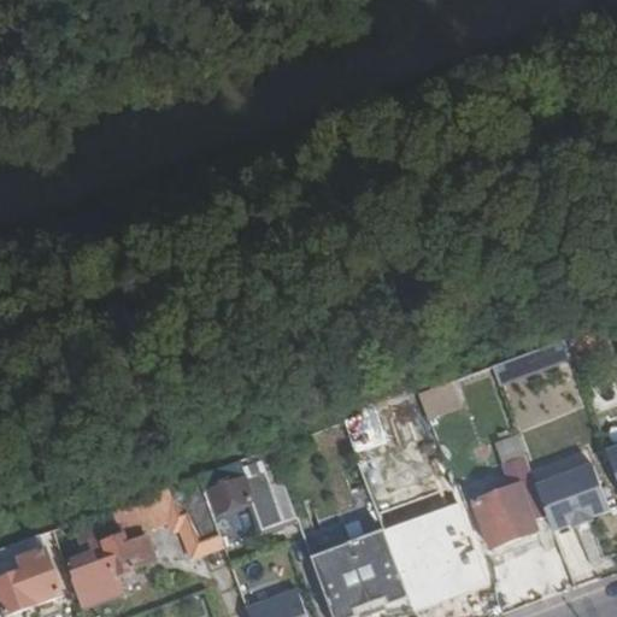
[(589,345),(585,333),(563,341),(566,353),(589,345)]
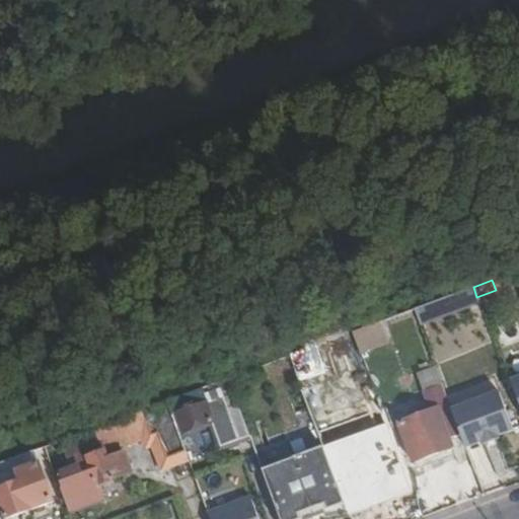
[(358,331),(366,354),(394,344),(386,321),(358,331)]
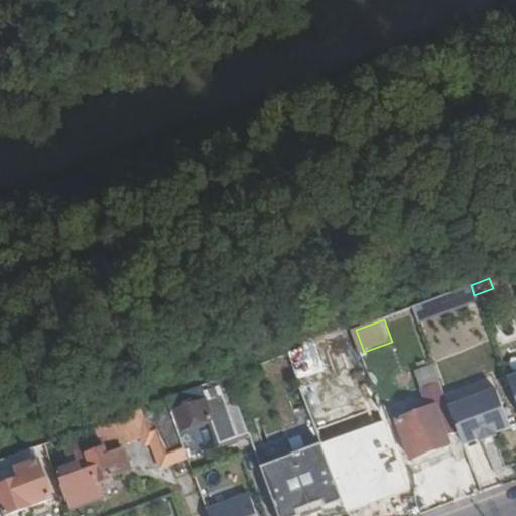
[(330,364),(348,358),(341,337),(321,344),(330,364)]
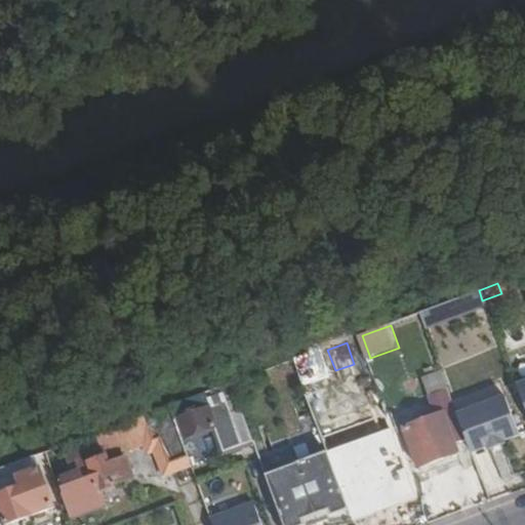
[(426,376),(437,405),(455,398),(443,370),(426,376)]
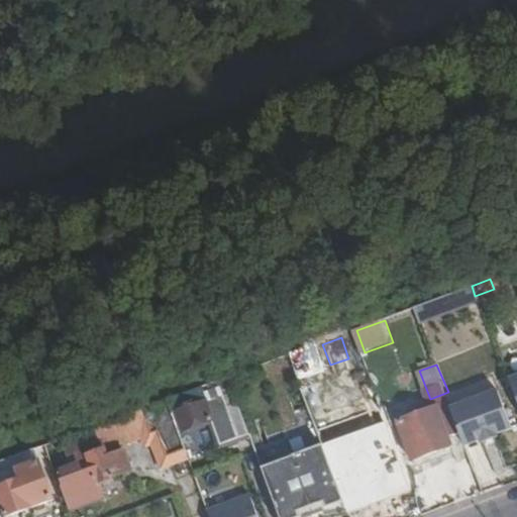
[(230,392),(224,378),(164,400),(176,432),(208,420),(218,446),(246,436),(230,392)]
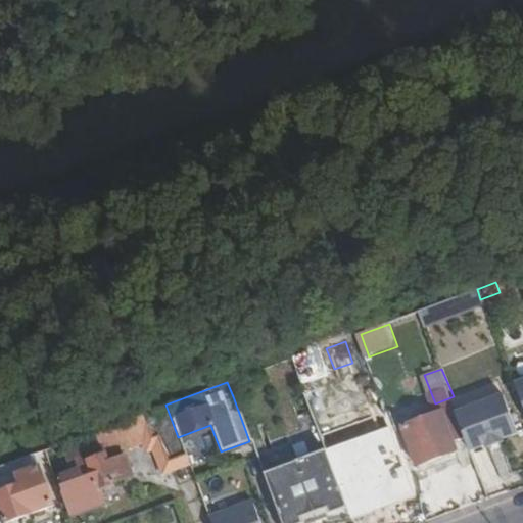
[(501,396),(453,414),(467,453),(482,446),(483,448),(500,443),(498,440),(514,435),(501,396)]
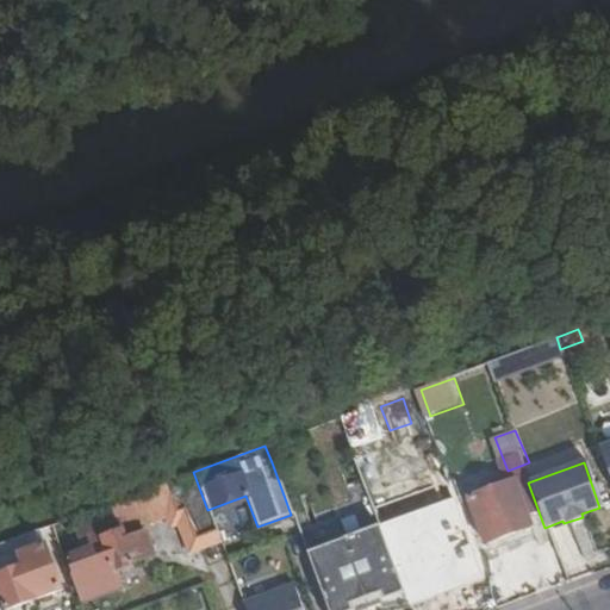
[(207,510),(193,472),(97,508),(103,523),(124,515),(126,521),(169,504),(173,514),(181,510),(193,539),(215,530),(207,510)]
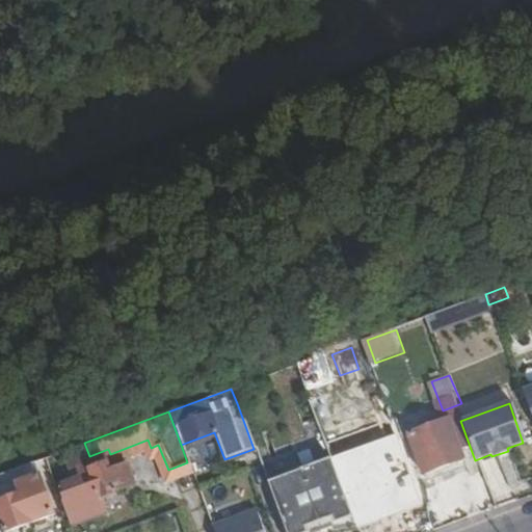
[(446,419),(404,434),(420,473),(460,458),(446,419)]
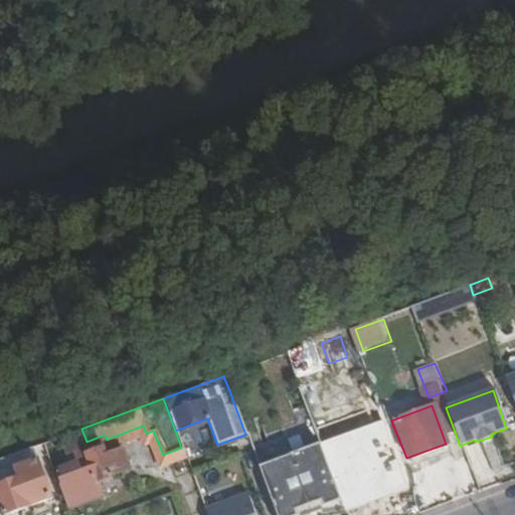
[(143,425),(107,440),(110,447),(137,436),(141,446),(148,444),(155,463),(157,468),(185,458),(181,448),(163,455),(153,431),(146,434),(143,425)]
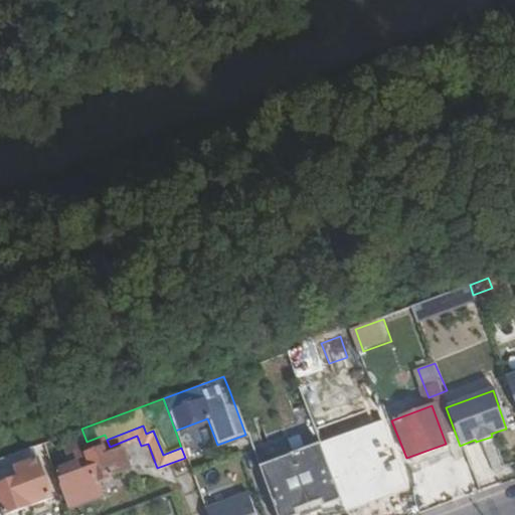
[(393,456),(382,425),(344,441),(355,470),(393,456)]
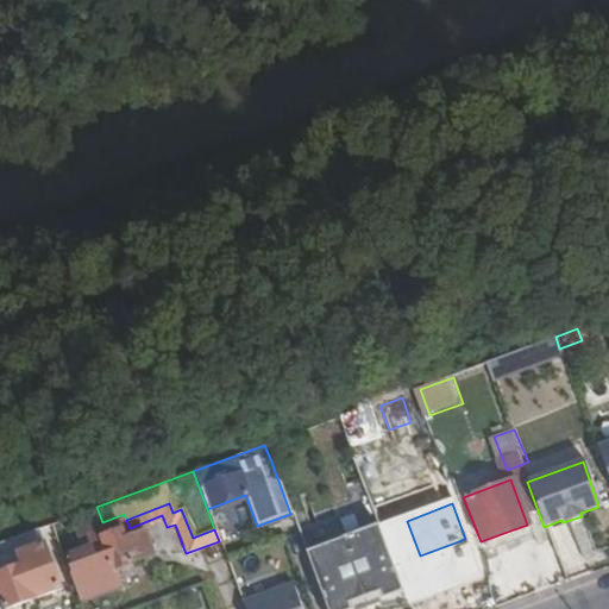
[(85,547),(68,554),(75,573),(111,560),(113,569),(133,562),(132,559),(152,552),(144,531),(125,539),(119,523),(104,529),(92,522),(81,526),(79,534),(85,547)]
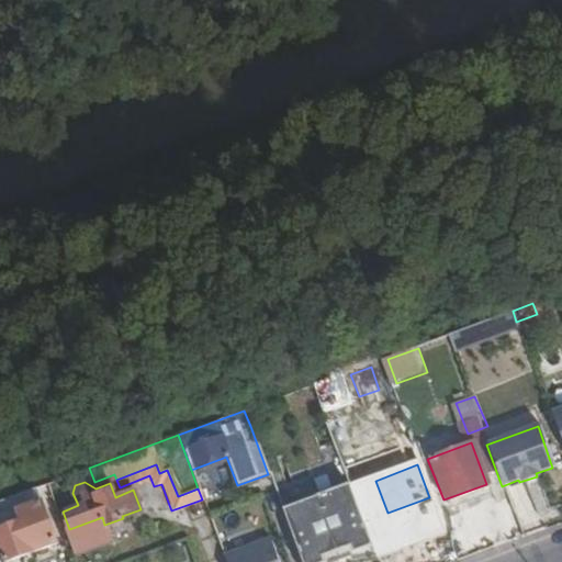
[(372,543),(349,483),(281,508),(301,561),(322,561),(321,557),(351,544),(353,550),(372,543)]
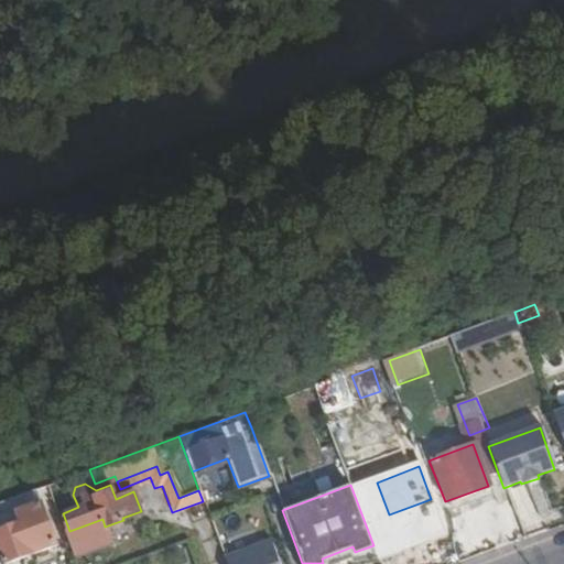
[(459,563),(492,551),(473,496),(435,510),(443,529),(445,528),(459,563)]
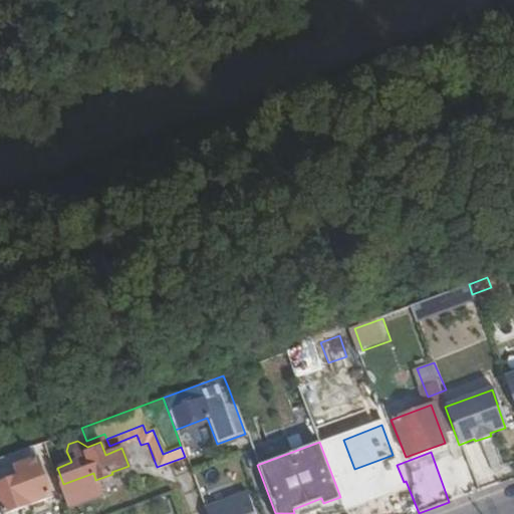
[(15,467),(11,455),(1,458),(7,474),(0,476),(0,483),(19,476),(15,467)]
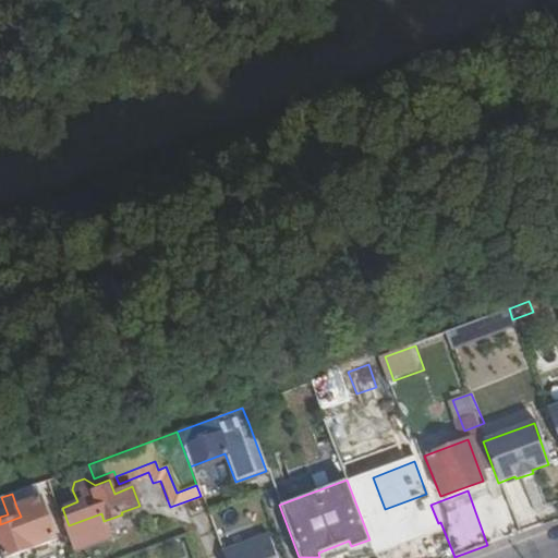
[(27,504),(16,507),(21,517),(0,524),(0,552),(2,557),(3,557),(55,540),(38,494),(25,498),(27,504)]
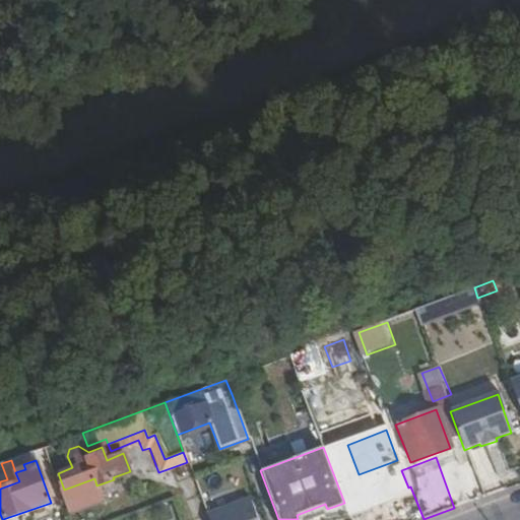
[(58,473),(53,474),(64,504),(66,511),(102,498),(96,485),(94,478),(64,490),(58,473)]
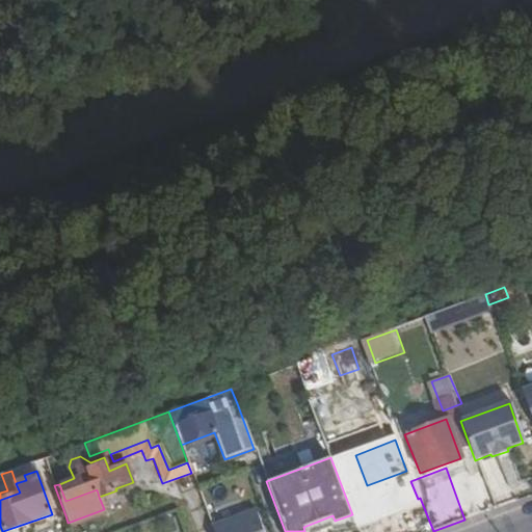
[(378,531),(370,508),(352,515),(357,531),(378,531)]
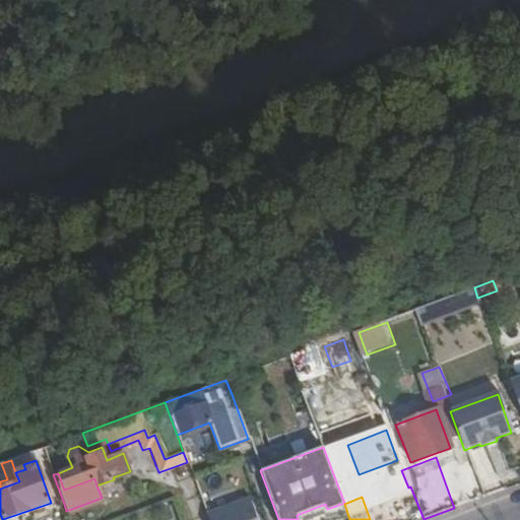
[(257,519),(250,499),(206,515),(208,519),(257,519)]
